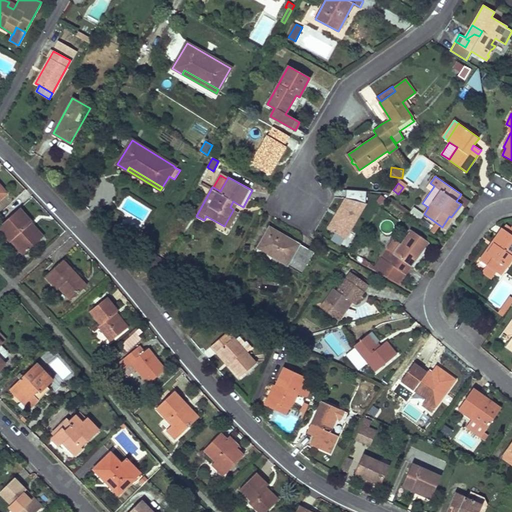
[(345,239),(368,195),(349,185),(326,229),(345,239)]
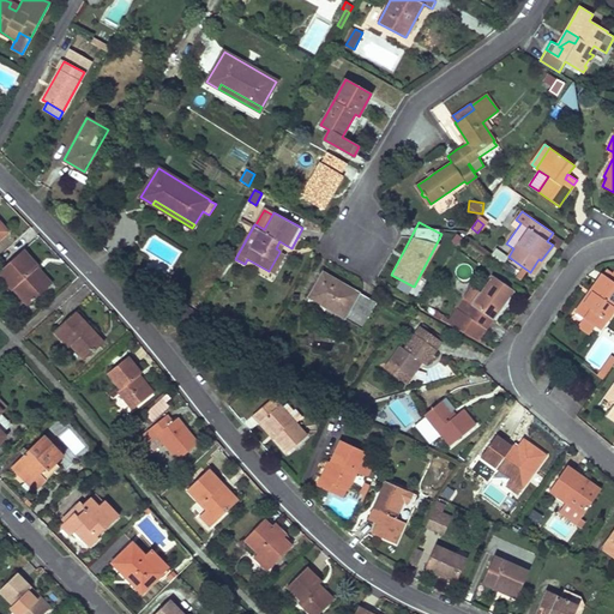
[(23,250),(0,270),(0,275),(13,289),(18,284),(34,301),(50,286),(49,284),(37,272),(36,274),(34,271),(38,266),(23,250)]
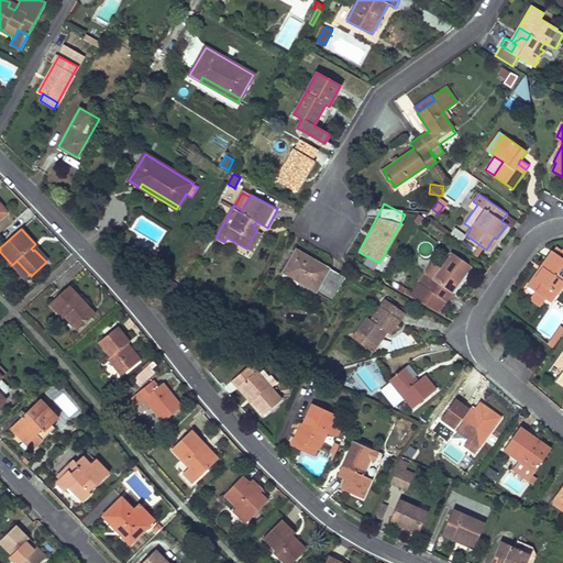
[(256,231),(246,249),(251,251),(260,233),(256,231)]
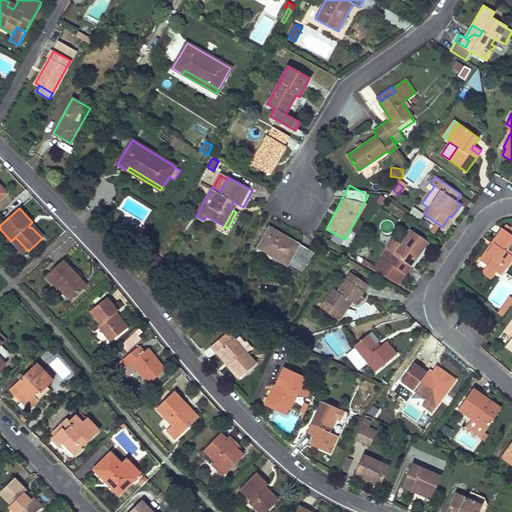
[(449,216),(442,227),(444,228),(451,217),(449,216)]
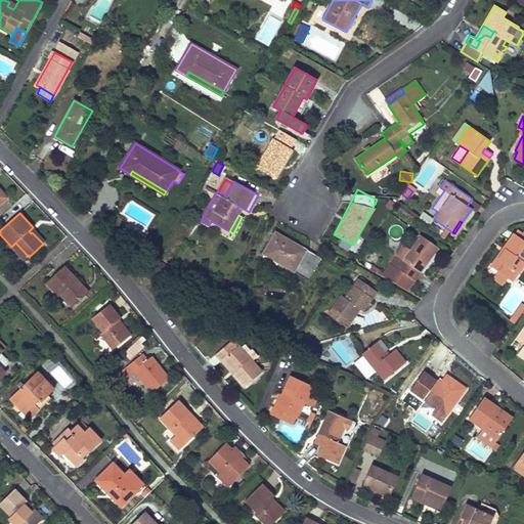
[(32,232),(42,243),(44,241),(33,227),(29,231),(31,233),(32,232)]
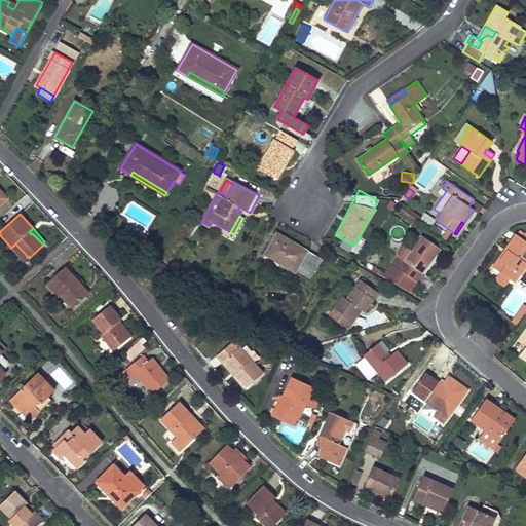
[(502,253),(495,263),(502,268),(500,272),(510,279),(516,271),(520,274),(525,265),(525,231),(525,232),(521,238),(516,234),(505,249),(508,251),(504,254),(502,253)]
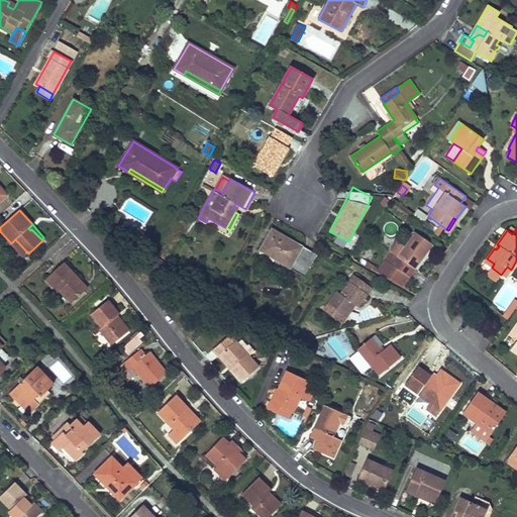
[(135,228),(131,234),(141,240),(144,234),(135,228)]
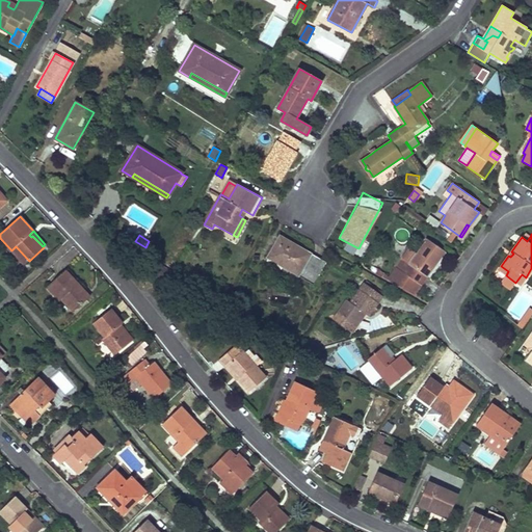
[(280,235),(267,258),(314,285),(326,262),(280,235)]
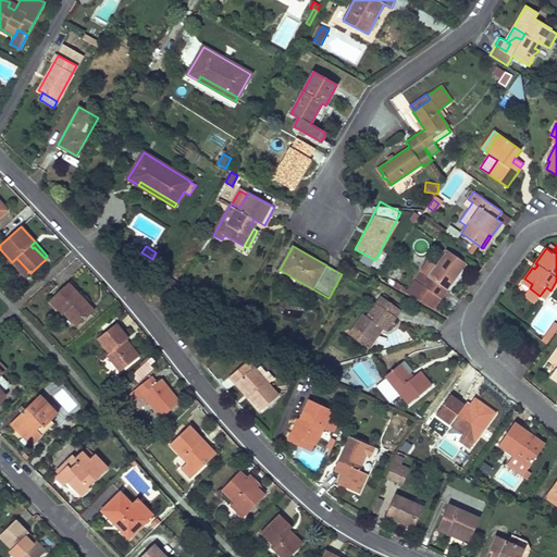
[(422,271),(406,294),(433,309),(447,289),(466,263),(447,250),(430,275),(422,271)]
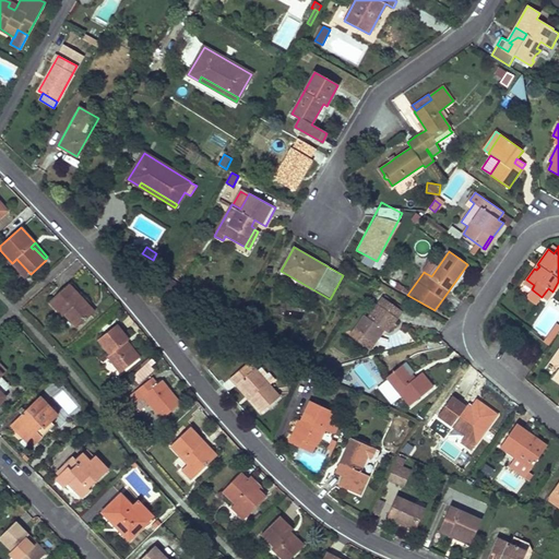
[(16,259),(12,263),(25,278),(31,274),(16,259)]
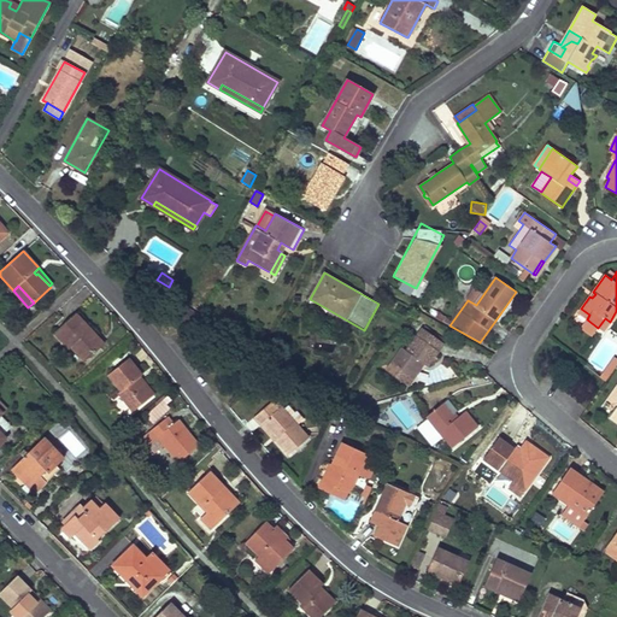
[(589,315),(581,309),(579,313),(587,319),(589,315)]
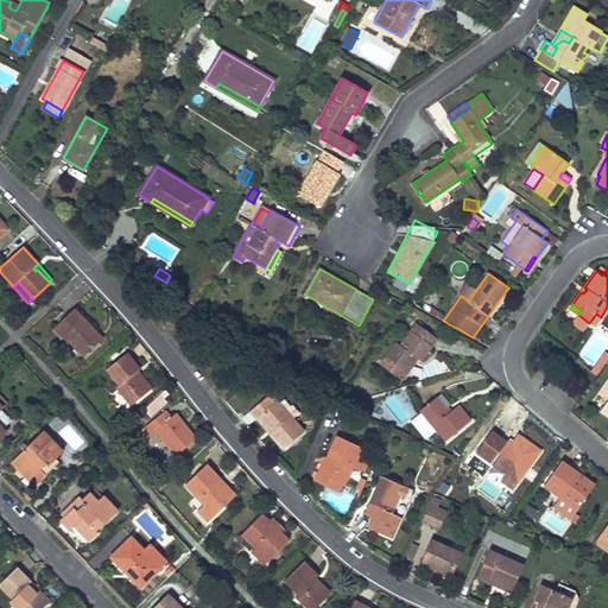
[(189,306),(183,315),(192,321),(197,312),(189,306)]
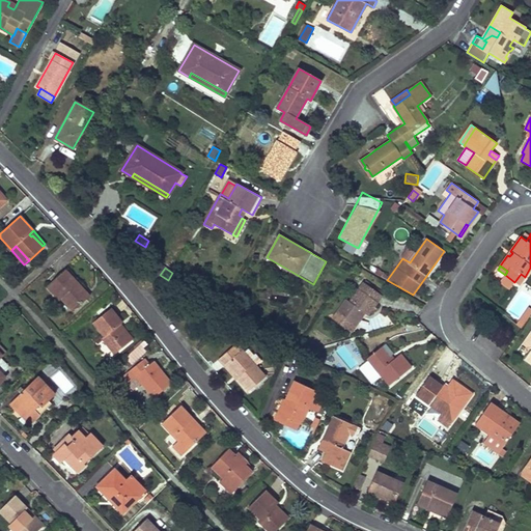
[(65,270),(48,286),(60,300),(62,298),(74,311),(90,296),(65,270)]
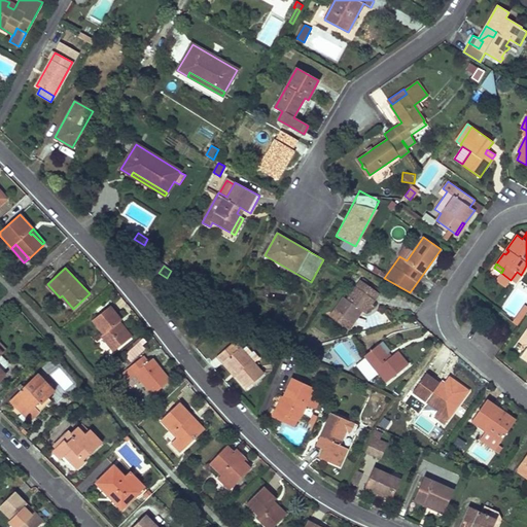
[(517,272),(511,280),(515,283),(521,275),(517,272)]
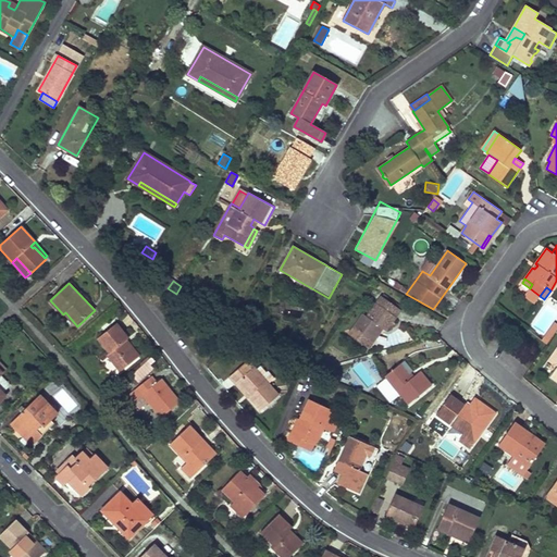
[(540,296),(530,288),(524,296),(535,302),(540,296)]
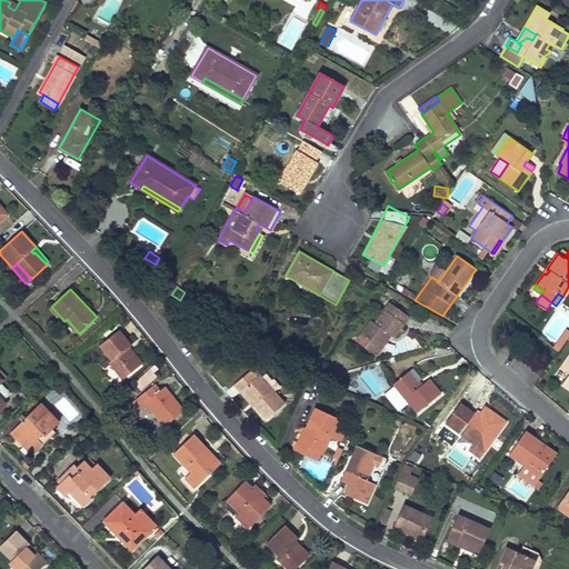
[(391,300),(390,302),(408,316),(410,313),(391,300)]
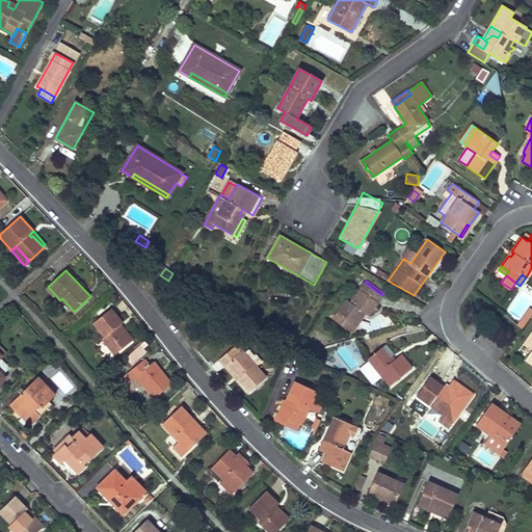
[(347,300),(334,319),(352,333),(356,326),(354,324),(363,312),(366,314),(369,316),(382,296),(381,295),(365,283),(350,302),(347,300)]
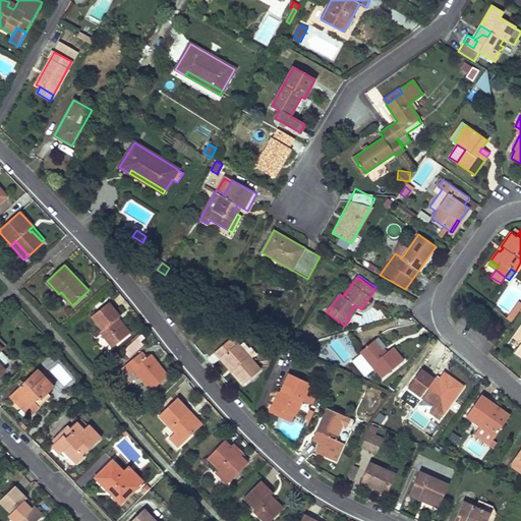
[(109,302),(92,315),(103,330),(101,331),(113,347),(127,336),(115,321),(118,317),(120,316),(109,302)]
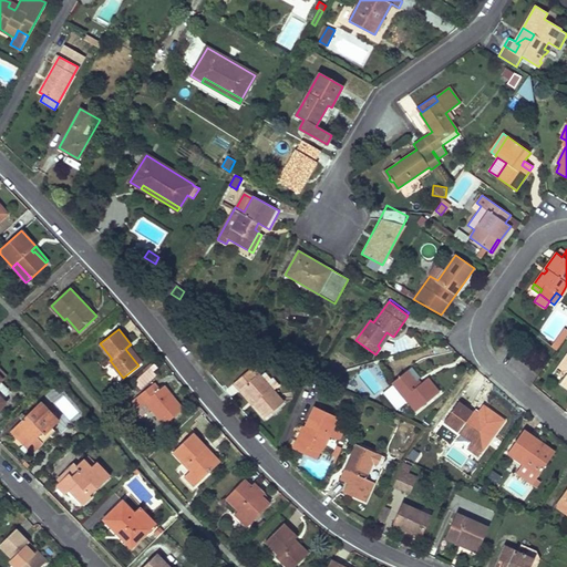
[(557,339),(562,343),(566,336),(566,330),(565,329),(557,339)]
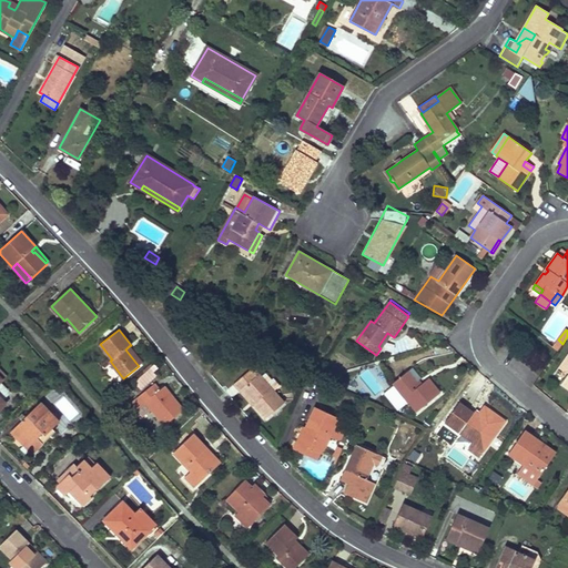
[(387,333),(378,346),(381,348),(391,335),(387,333)]
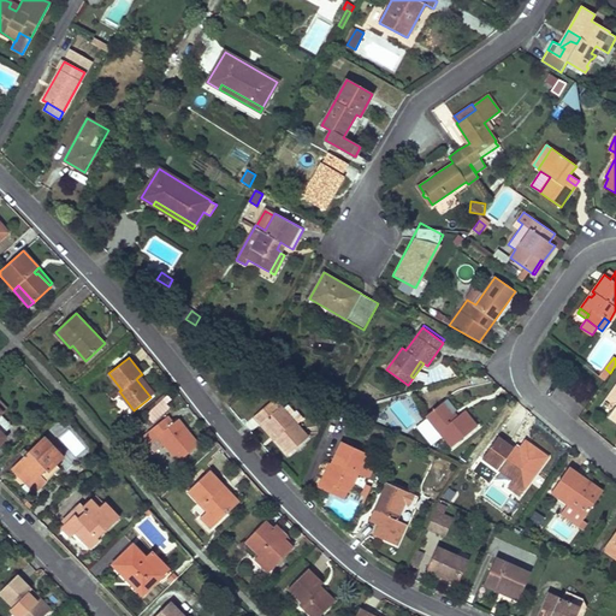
[(600,377),(605,380),(610,373),(605,368),(600,377)]
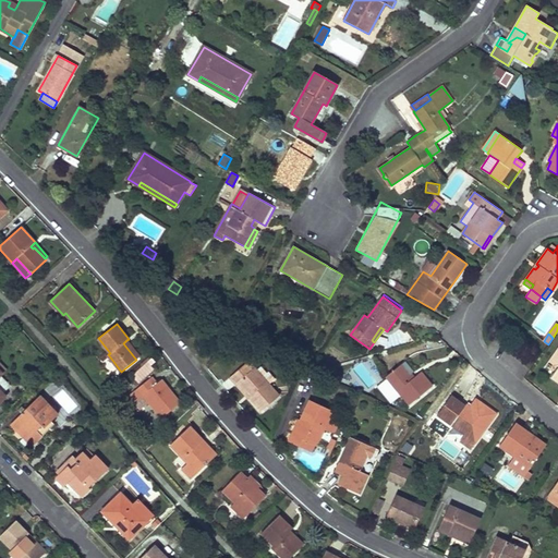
[(140,356),(126,340),(123,343),(136,360),(140,356)]
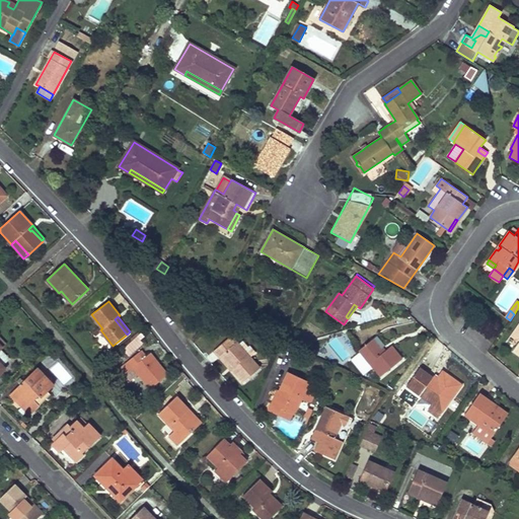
[(140,331),(131,340),(132,341),(141,334),(140,331)]
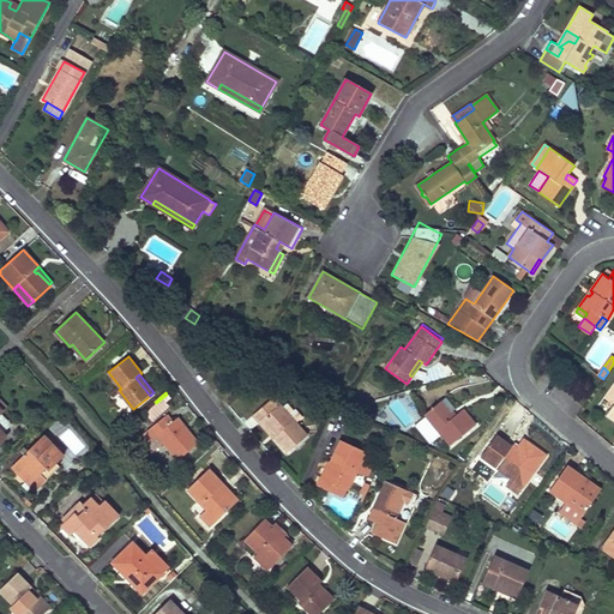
[(408,393),(390,404),(404,428),(422,417),(408,393)]
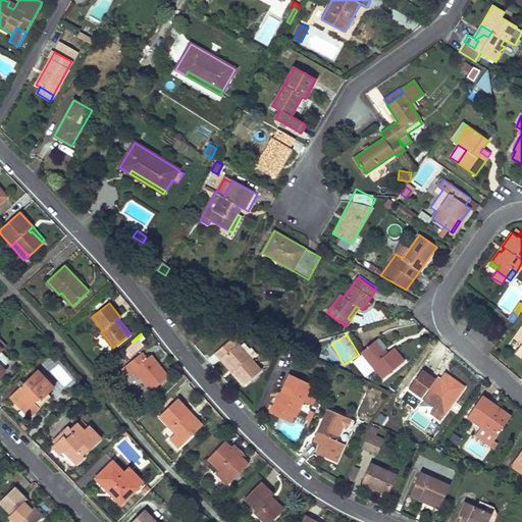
[(230,338),(215,353),(220,360),(223,358),(235,370),(232,372),(244,385),(261,370),(238,344),(237,345),(230,338)]
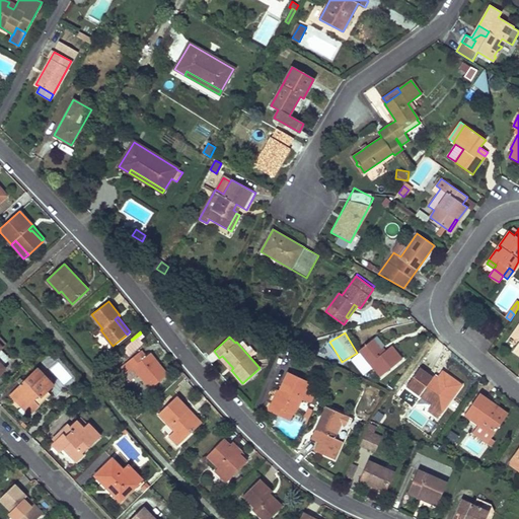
[(297,350),(301,345),(293,340),(288,346),(297,350)]
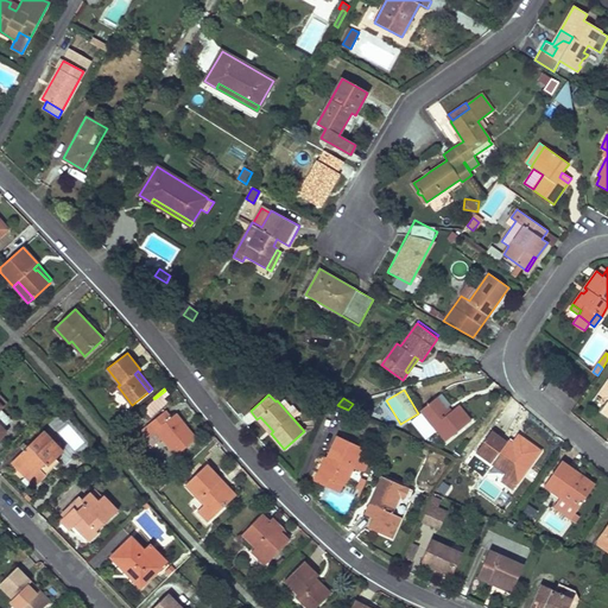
[(436,398),(420,410),(445,441),(470,420),(458,405),(449,413),(436,398)]
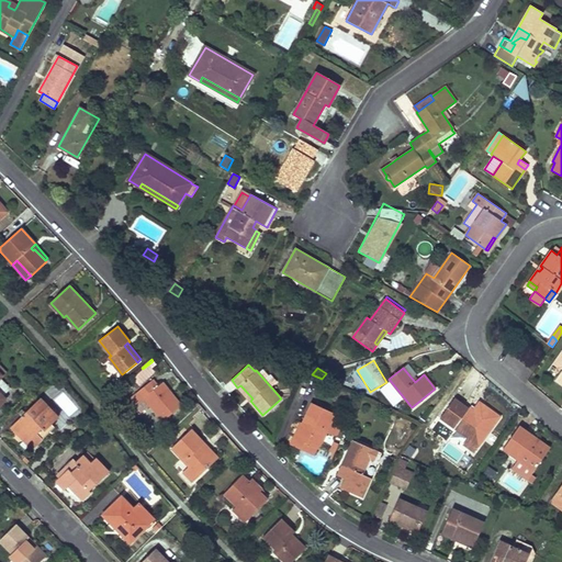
[(153,380),(131,397),(142,412),(150,405),(163,420),(181,406),(163,382),(158,386),(153,380)]
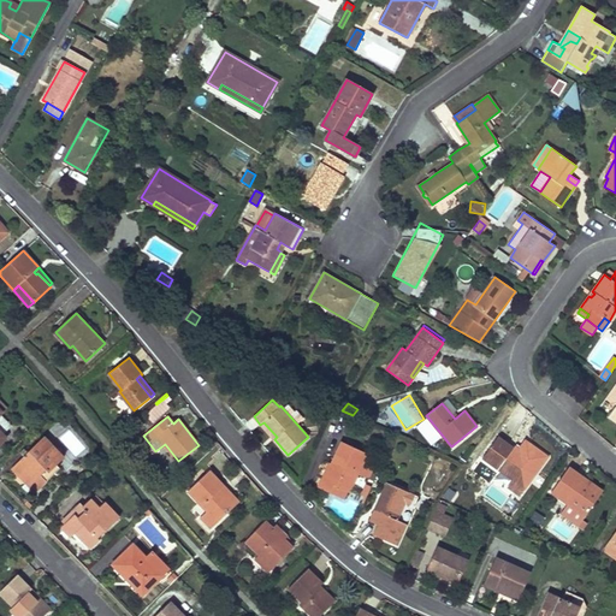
[(264,422),(260,425),(274,439),(277,437),(264,422)]
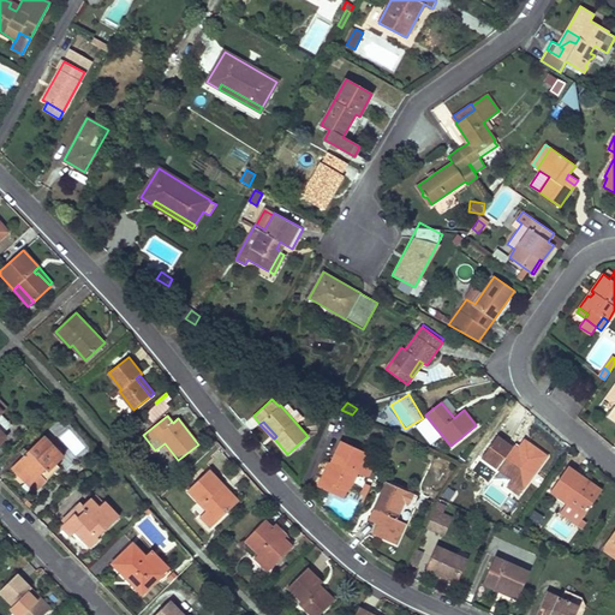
[(23,455),(12,466),(30,484),(40,475),(46,479),(59,466),(57,464),(64,457),(43,436),(28,451),(24,447),(19,452),(23,455)]
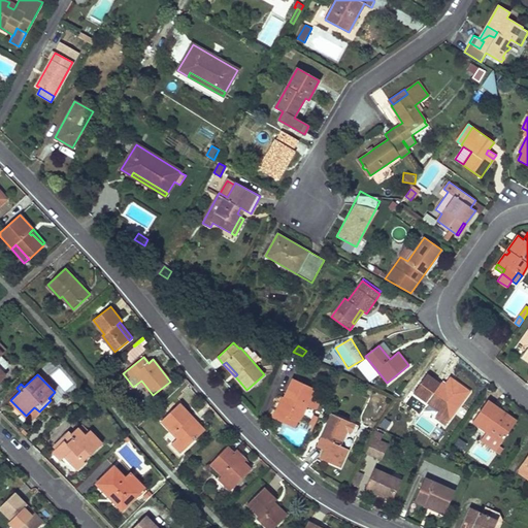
[(427,374),(414,393),(440,411),(442,414),(454,398),(440,389),(439,391),(437,389),(440,385),(427,374)]
